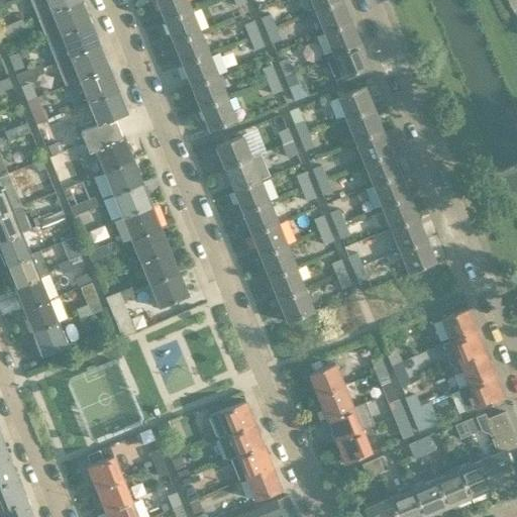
[(30,0),(38,18),(82,0),(81,0),(30,0)]
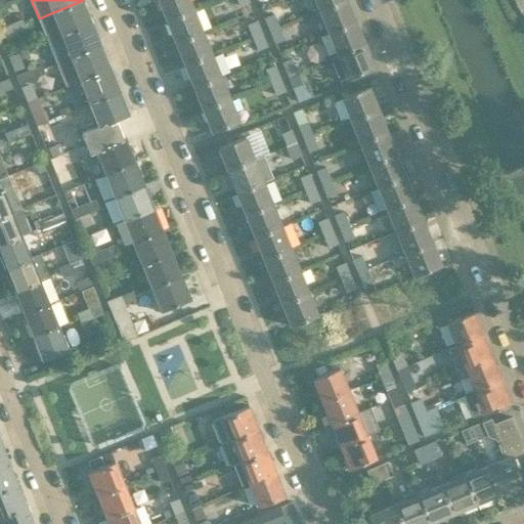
[(83,0),(39,18),(48,41),(92,23),(83,0)]
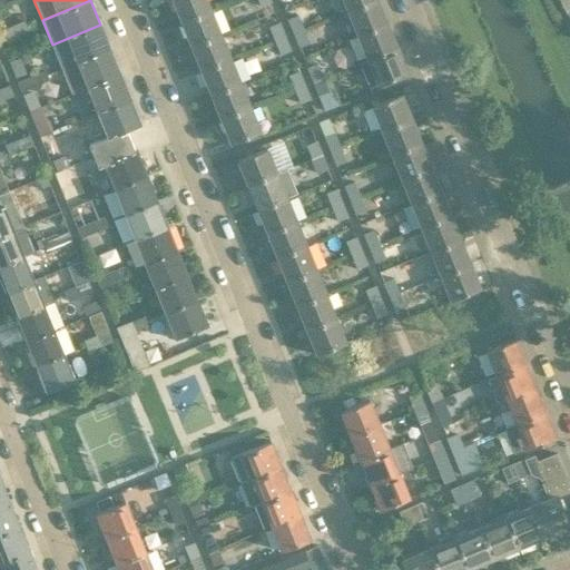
[(172,0),(180,22),(210,11),(205,0),(172,0)]
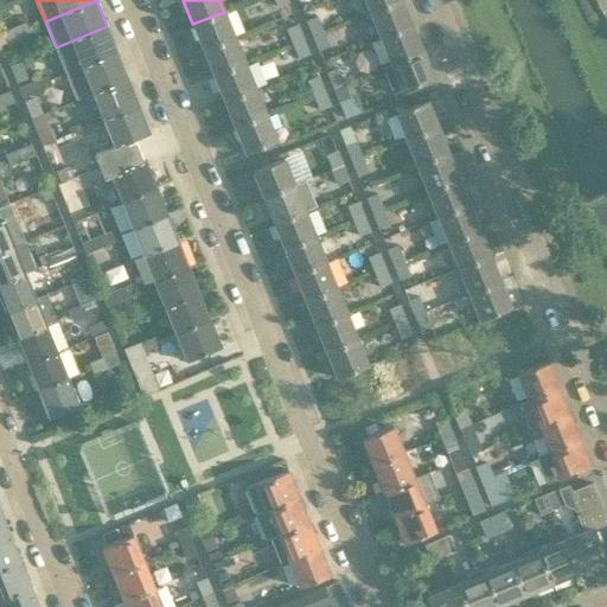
[(364,0),(370,12),(400,0),(364,0)]
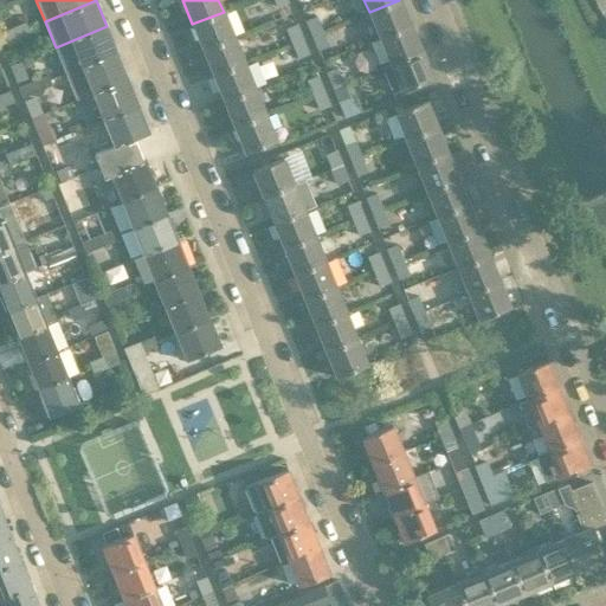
[(379,38),(411,25),(400,0),(399,0),(369,12),(379,38)]
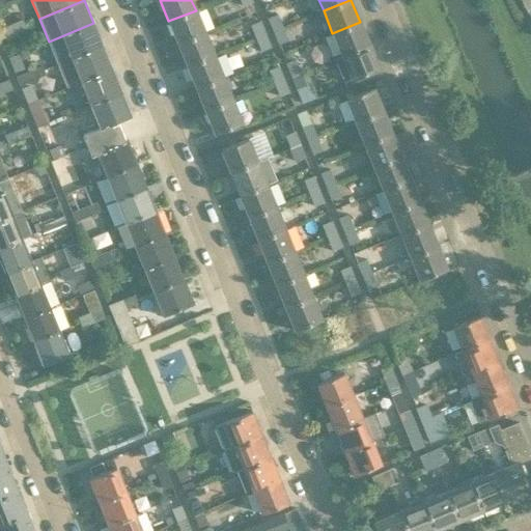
[(530,0),(522,0),(528,12),(530,10),(530,0)]
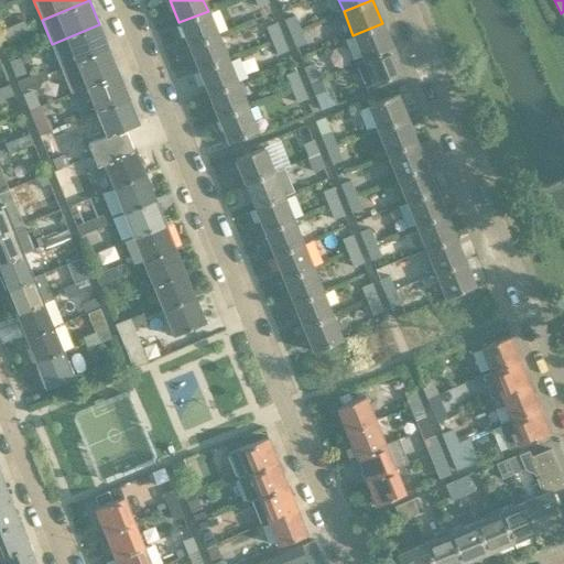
[(188,46),(218,35),(208,11),(179,22),(188,46)]
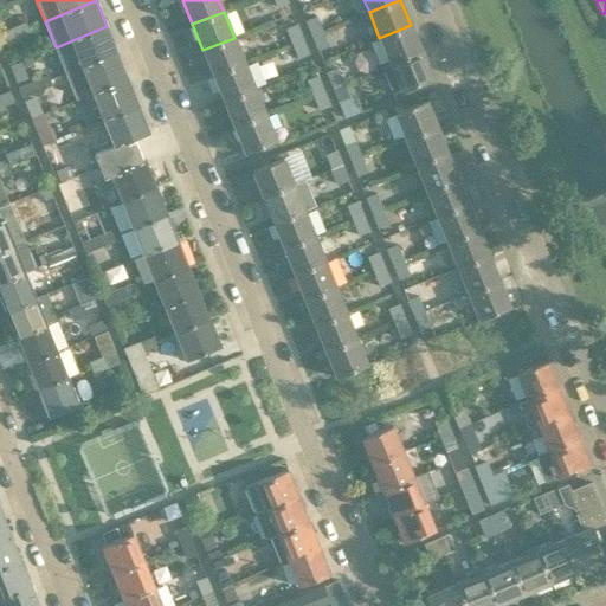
[(311,36),(322,31),(316,17),(305,21),(311,36)]
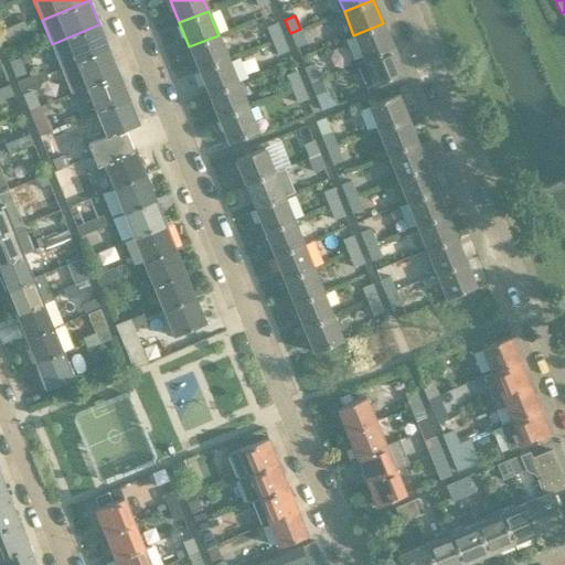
[(10,27),(14,36),(28,30),(23,21),(10,27)]
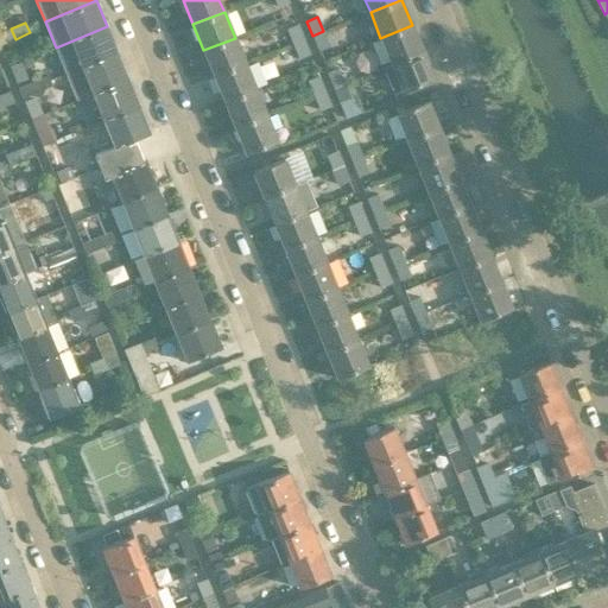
[(286,30),(292,44),(303,39),(297,25),(286,30)]
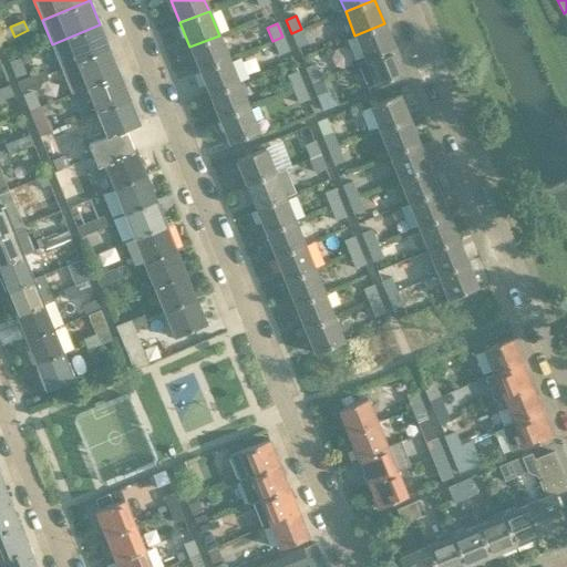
[(364,60),(394,48),(384,23),(354,35),(364,60)]
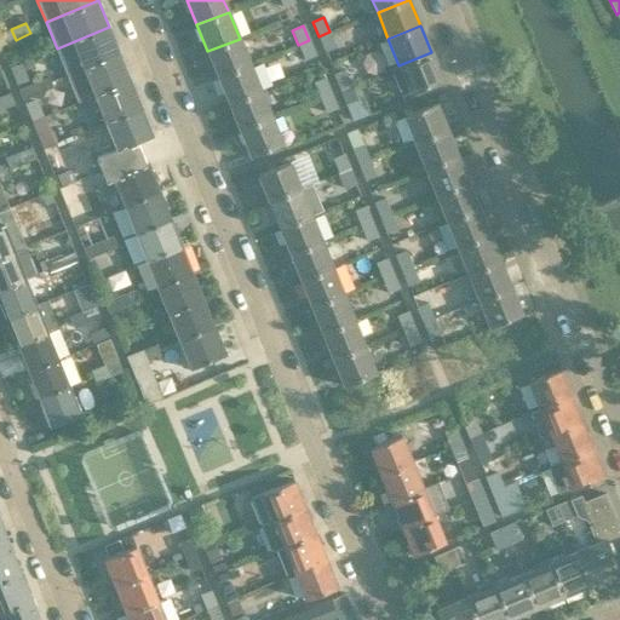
[(109,27),(57,49),(68,75),(120,55),(109,27)]
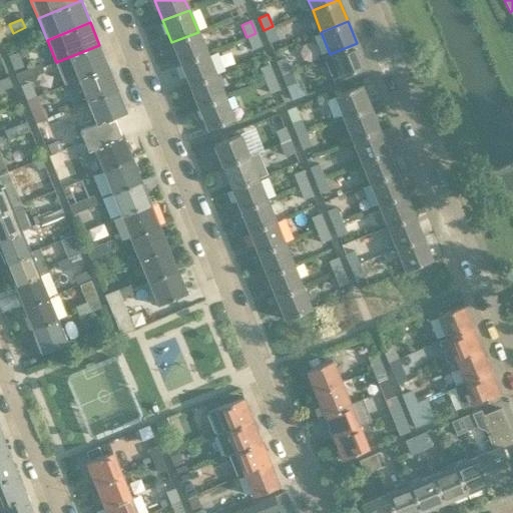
[(13,33),(9,24),(0,28),(0,36),(0,38),(13,33)]
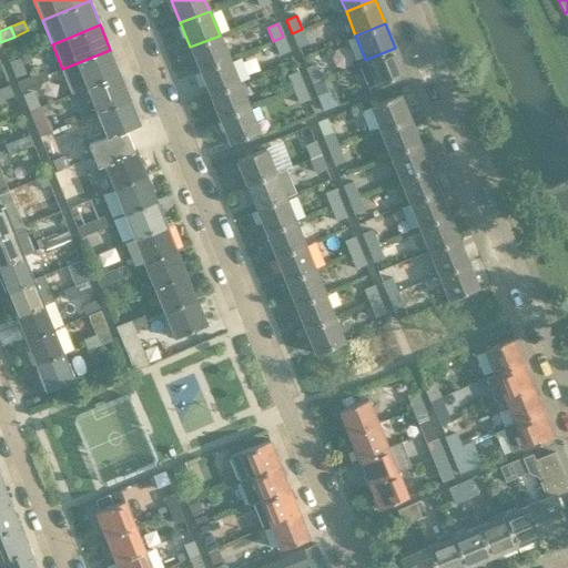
[(307,43),(302,29),(292,33),(297,48),(307,43)]
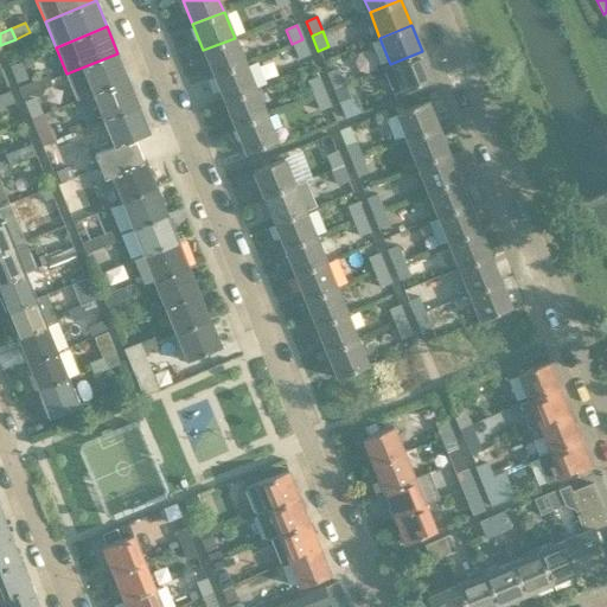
[(213,76),(244,63),(235,38),(203,50),(213,76)]
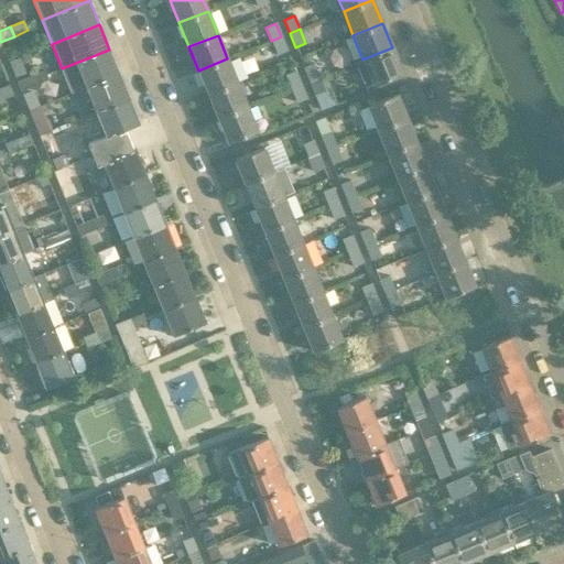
[(281,36),(271,41),(277,55),(286,51),(281,36)]
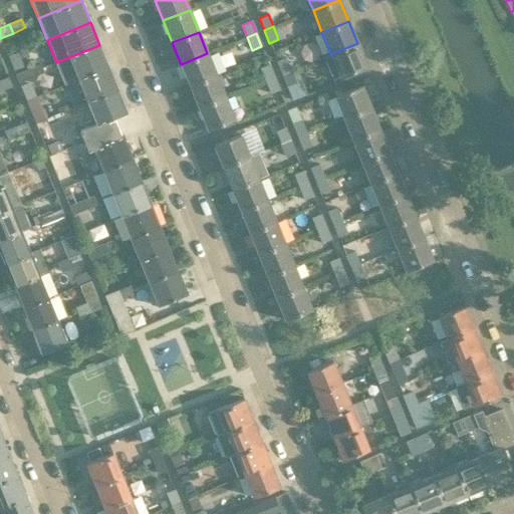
[(357,43),(330,54),(323,57),(332,79),(366,65),(357,43)]
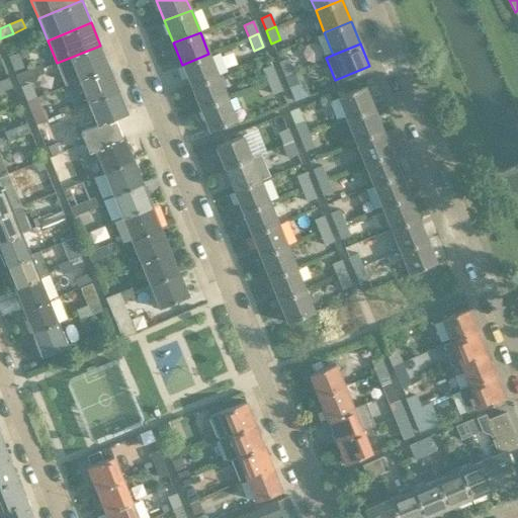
[(100,46),(57,63),(66,85),(78,80),(109,68),(100,46)]
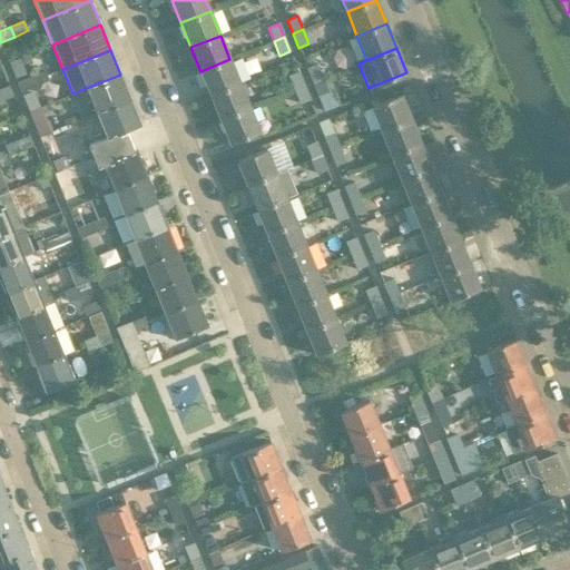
[(19,58),(9,62),(16,77),(25,74),(19,58)]
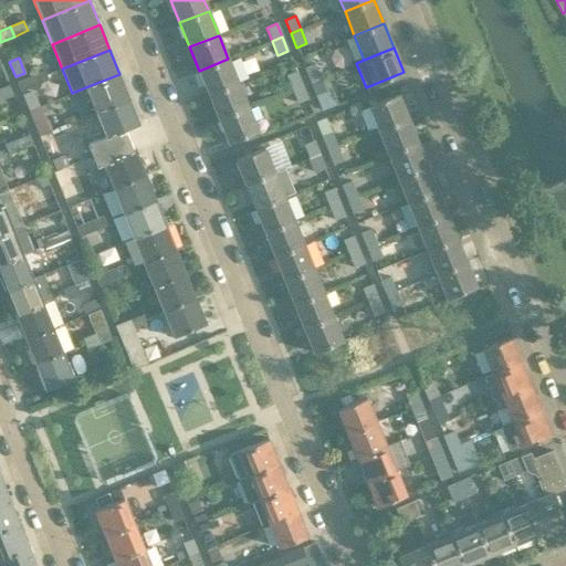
[(209,94),(238,83),(228,59),(199,71),(209,94)]
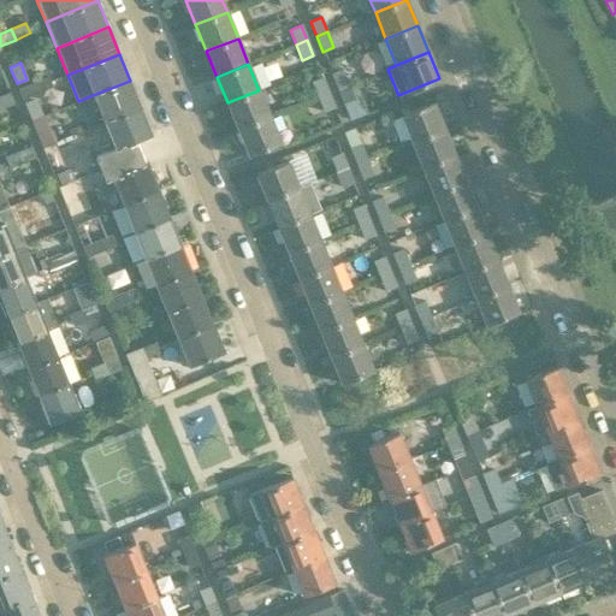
[(337,89),(349,84),(343,69),(331,73),(337,89)]
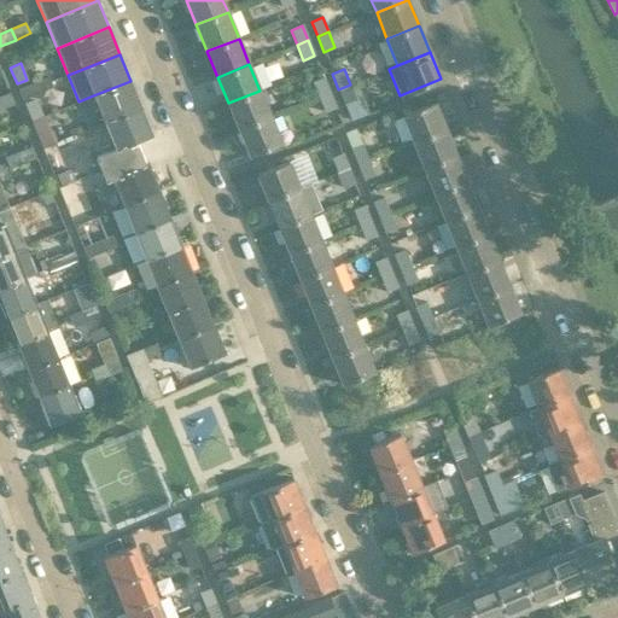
[(33,83),(38,93),(52,87),(48,77),(33,83)]
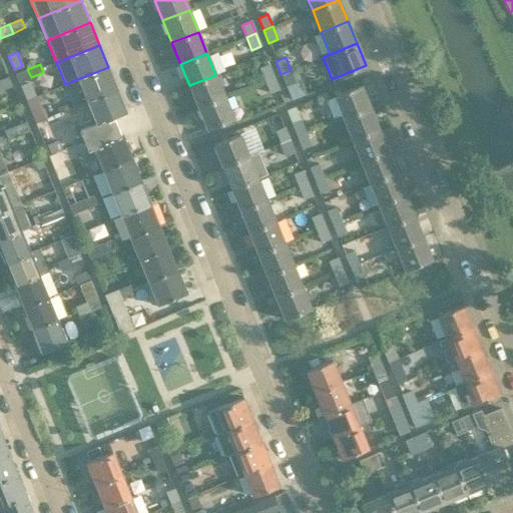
[(259,68),(265,81),(274,77),(269,64),(259,68)]
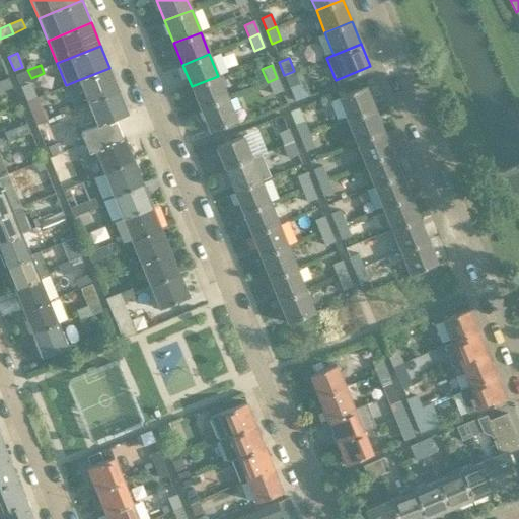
[(78,80),(87,103),(119,90),(109,68),(78,80)]
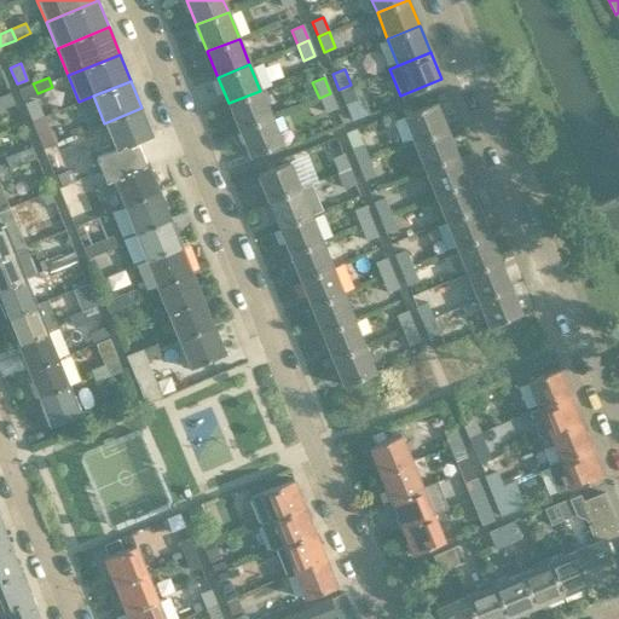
[(38,93),(33,84),(18,90),(22,99),(38,93)]
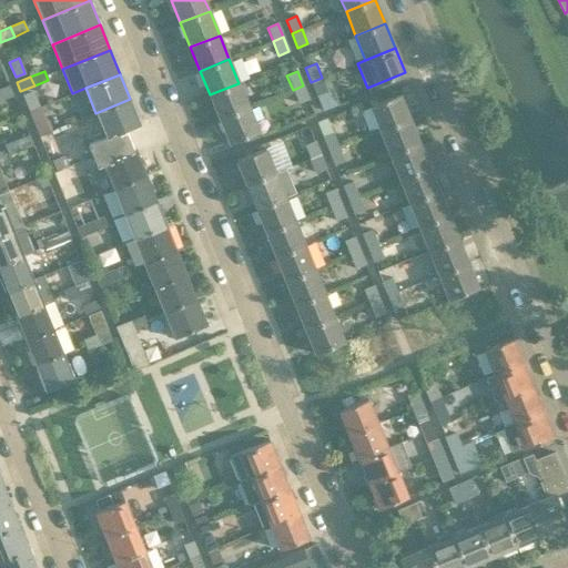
[(327,91),(322,78),(311,82),(317,95),(327,91)]
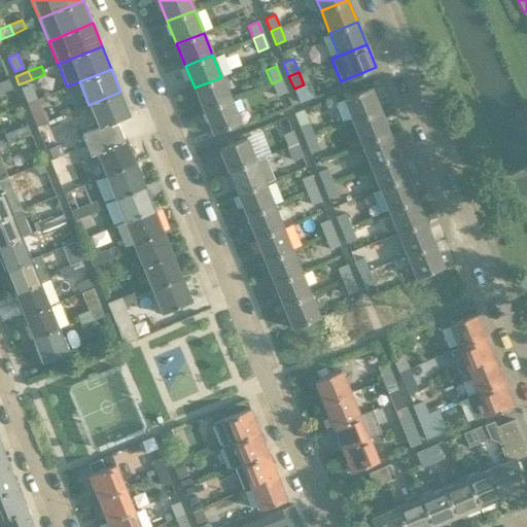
[(231,100),(231,99),(221,77),(195,88),(204,110),(231,100)]
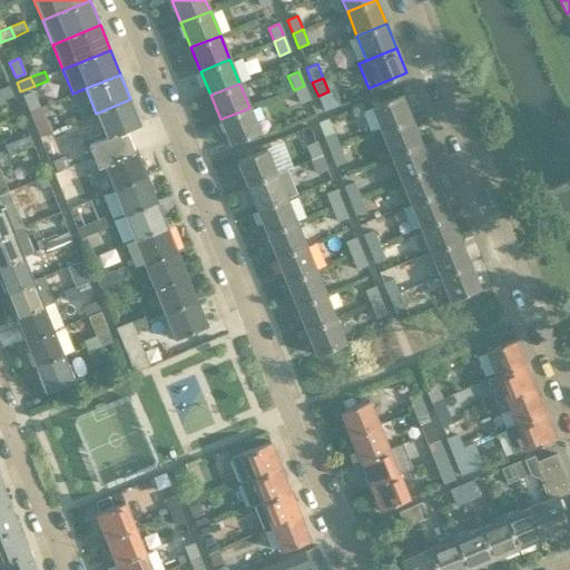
[(9,86),(0,89),(0,99),(0,101),(13,96),(9,86)]
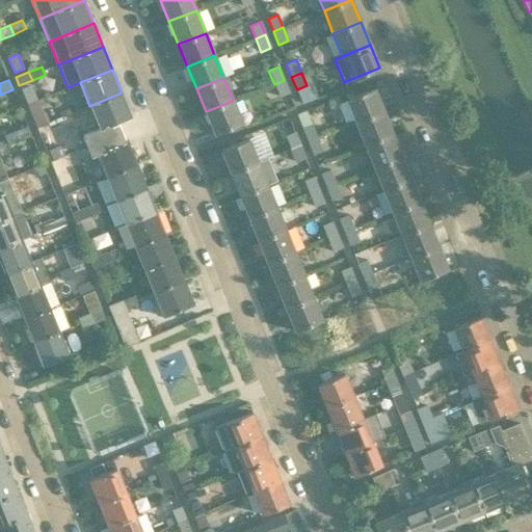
[(284,80),(274,84),(280,97),(289,92),(284,80)]
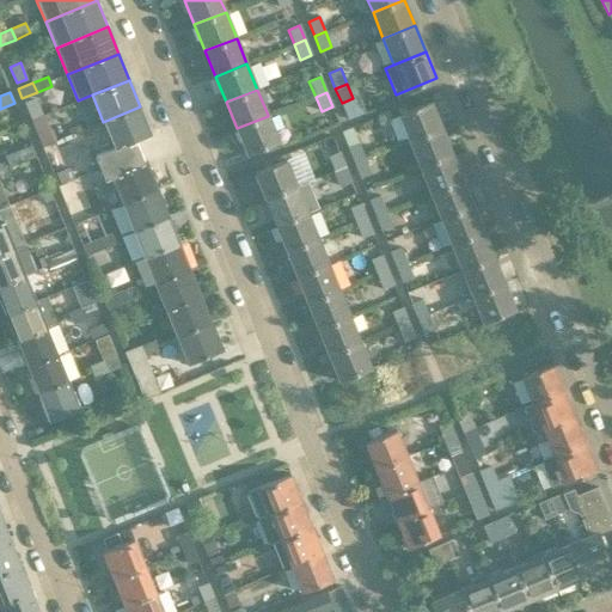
[(35,98),(25,103),(31,118),(41,114),(35,98)]
